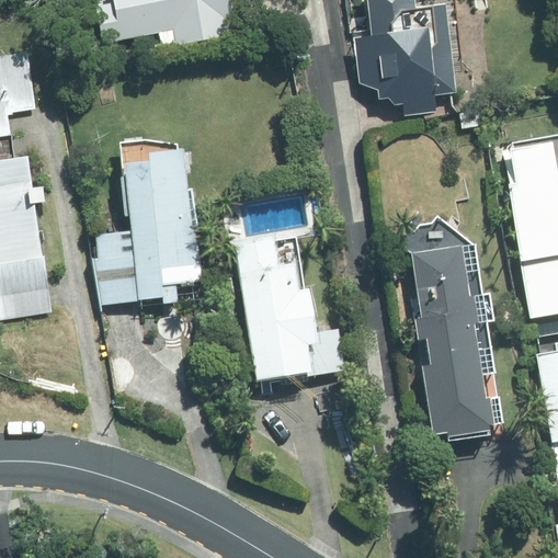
[(230,0),(113,0),(114,3),(95,7),(103,45),(145,37),(147,49),(237,32),(230,0)]
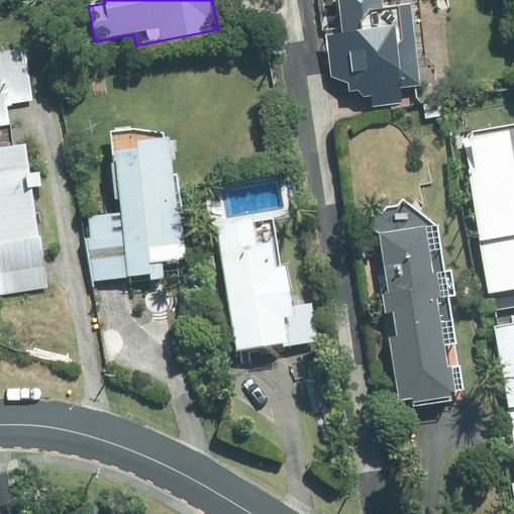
[(423,83),(411,4),(383,8),(381,0),(336,0),(341,30),(322,33),(329,80),(348,77),(351,94),(367,91),(369,109),(403,104),(400,86),(423,83)]
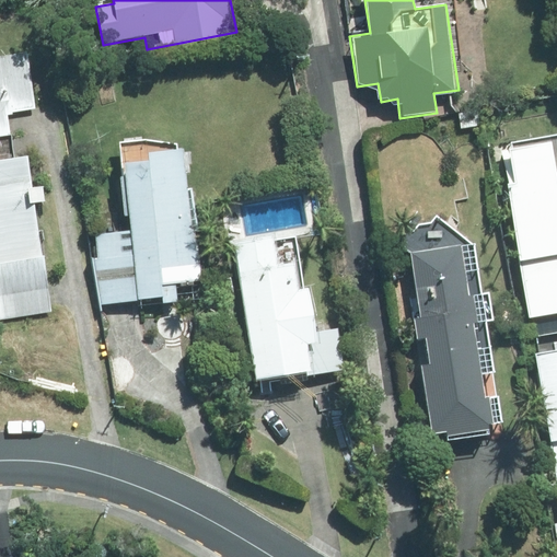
[(23,56),(0,59),(0,137),(8,136),(4,113),(32,108),(23,56)]
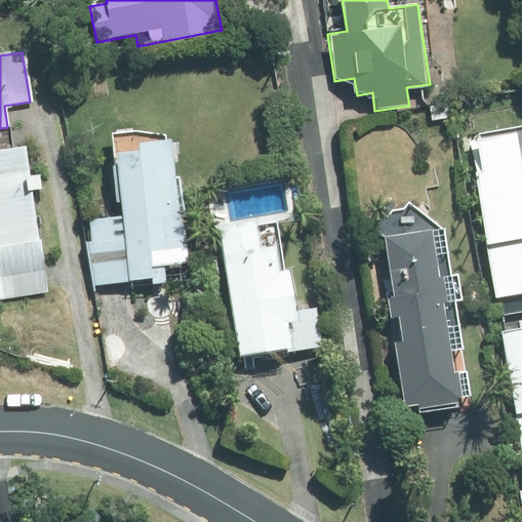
[(521,127),(468,137),(496,297),(521,292),(521,127)]
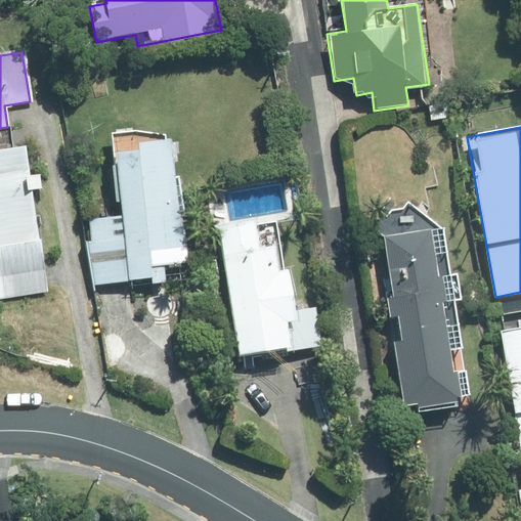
[(184,263),(172,137),(114,142),(121,216),(85,219),(91,289),(165,281),(163,265),(184,263)]
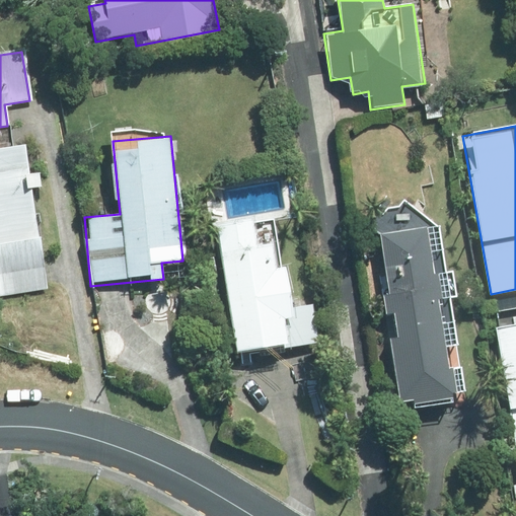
[(0,297),(46,291),(25,145),(0,148),(0,297)]
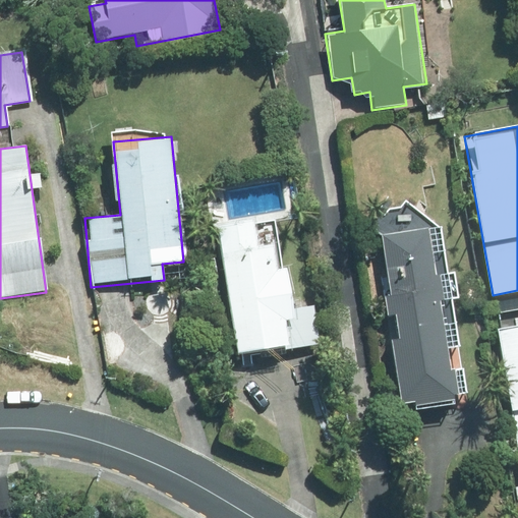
[(254,215),(217,222),(240,354),(318,340),(311,304),(289,307),(275,228),(257,231),(254,215)]
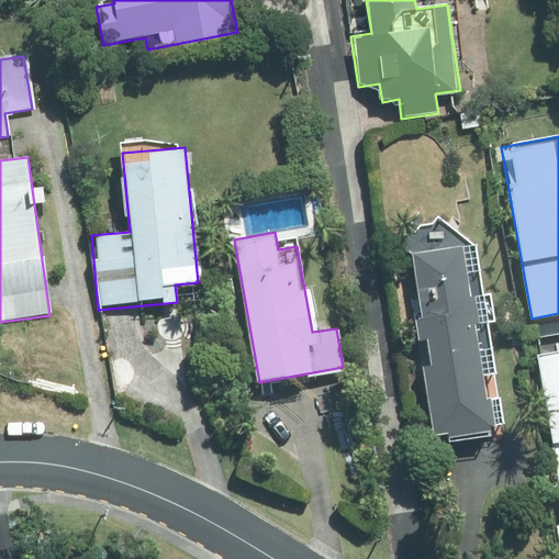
[(459,244),(407,253),(442,445),(494,436),(459,244)]
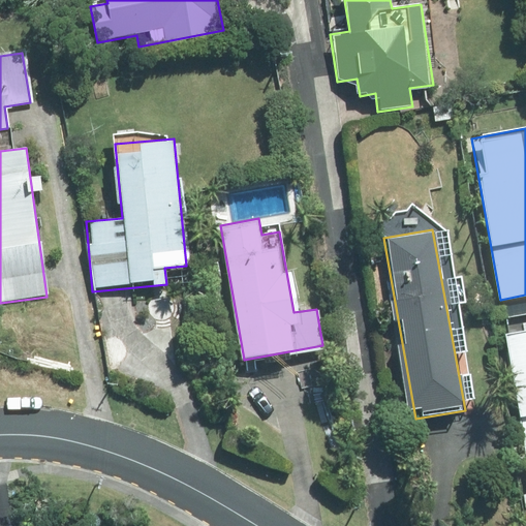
[(525,332),(506,336),(525,444),(525,332)]
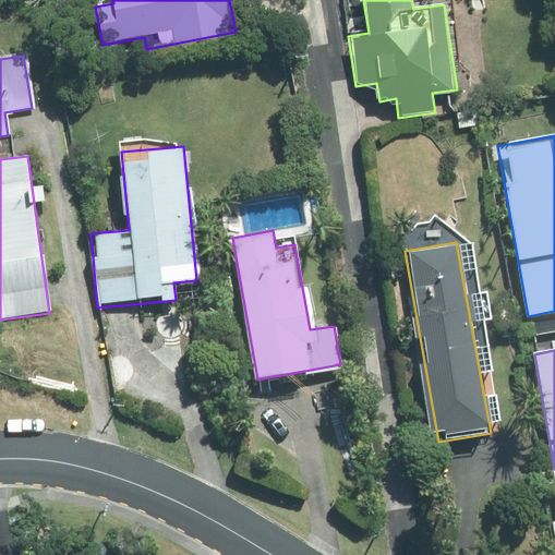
All buildings are outlined.
